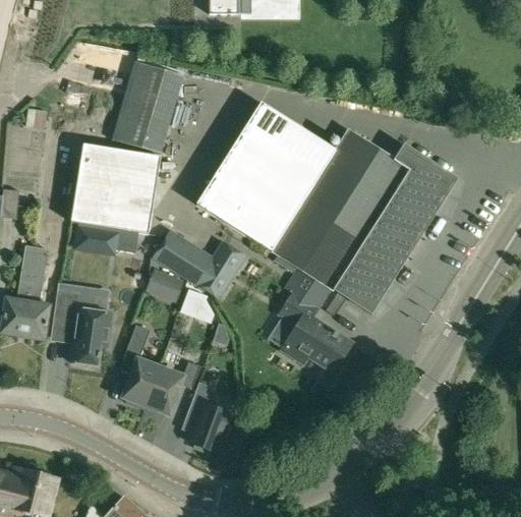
[(209,0),(209,12),(250,12),(250,0),(209,0)]
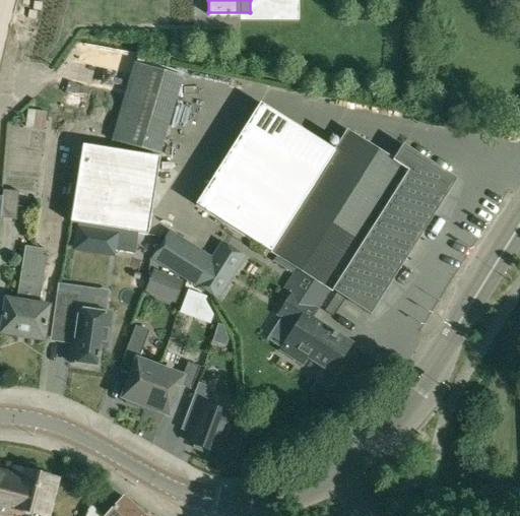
[(182,73),(134,60),(113,138),(159,151),(182,73)]
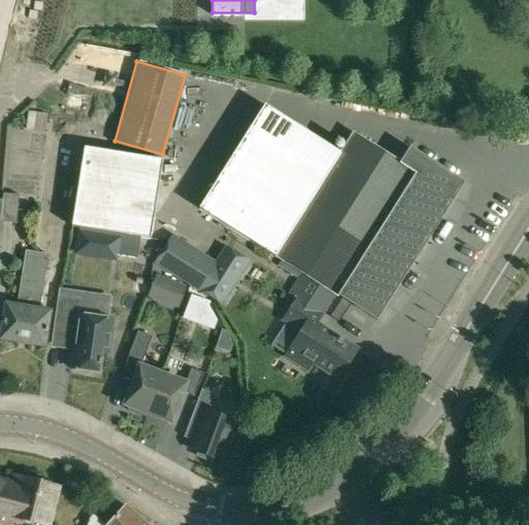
[(86,110),(92,88),(70,82),(64,103),(86,110)]
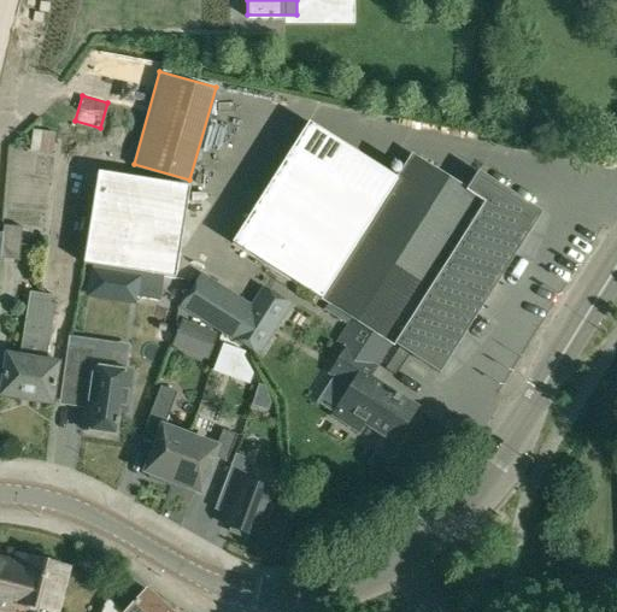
[(310,118),(233,237),(329,299),(325,305),(350,321),(340,335),(350,341),(378,358),(391,337),(440,369),(542,209),(479,168),(466,186),(412,152),(398,175),(310,118)]
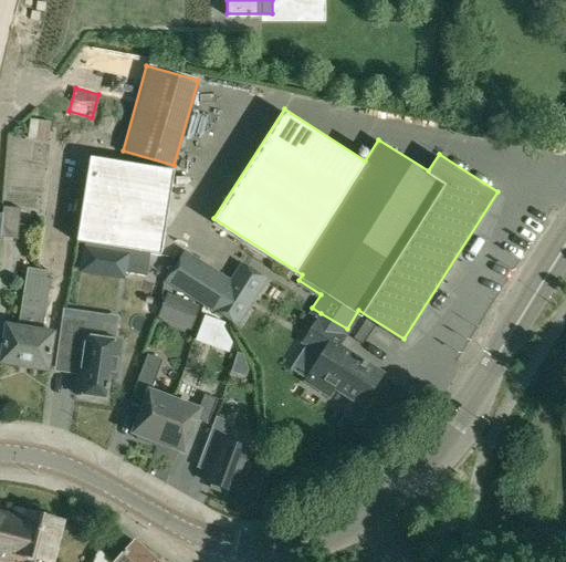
[(51,120),(30,117),(28,137),(48,141),(51,120)]
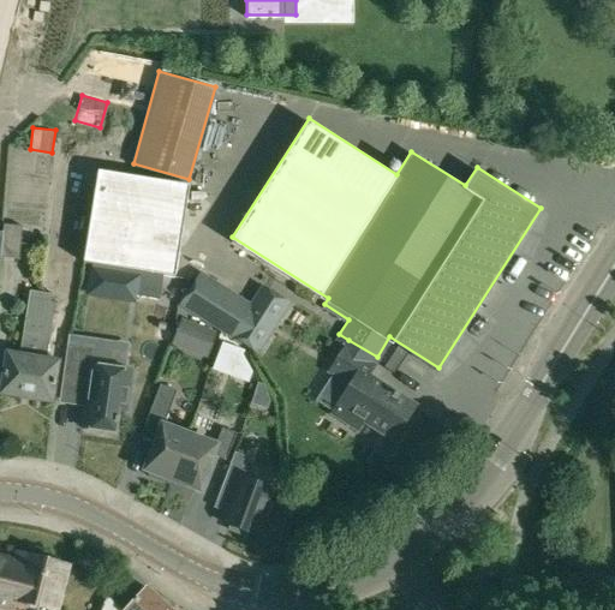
[(189,184),(97,168),(83,259),(174,274),(189,184)]
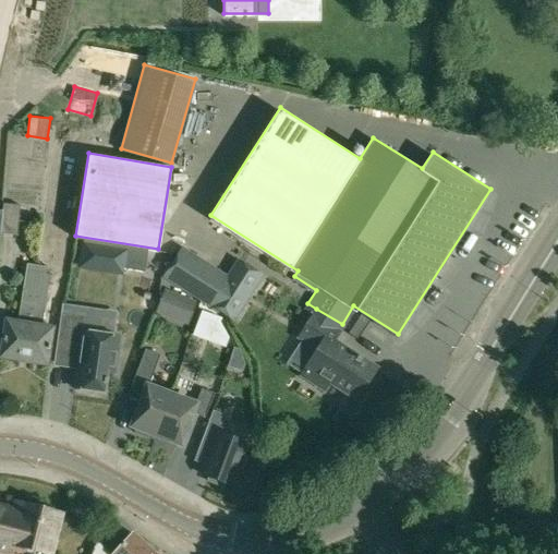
[(17,232),(21,202),(3,200),(0,230),(17,232)]
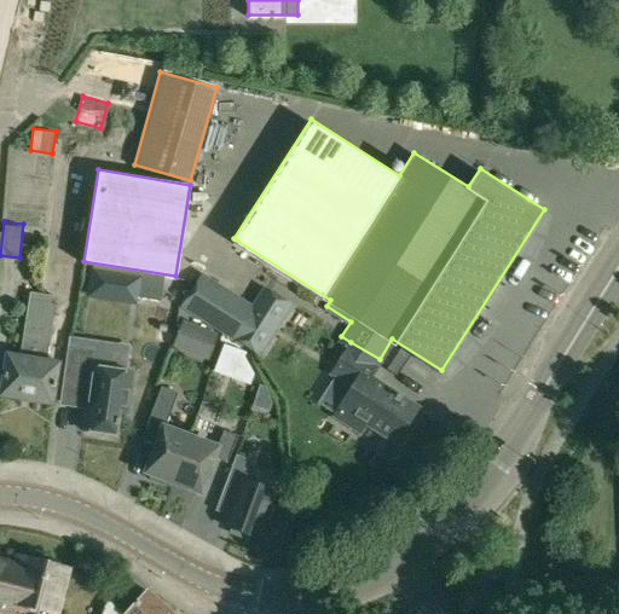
[(289,300),(266,285),(253,307),(200,272),(181,300),(258,348),(289,300)]
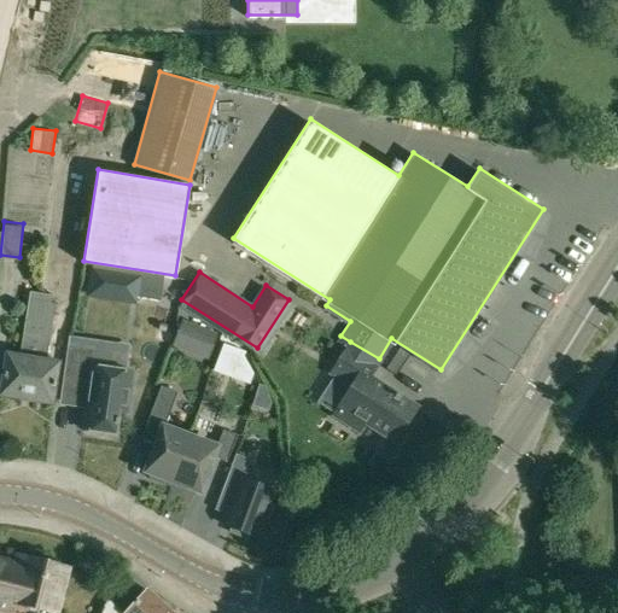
[(0,391),(27,396),(42,302),(36,301),(39,290),(30,289),(19,352),(7,350),(0,391)]
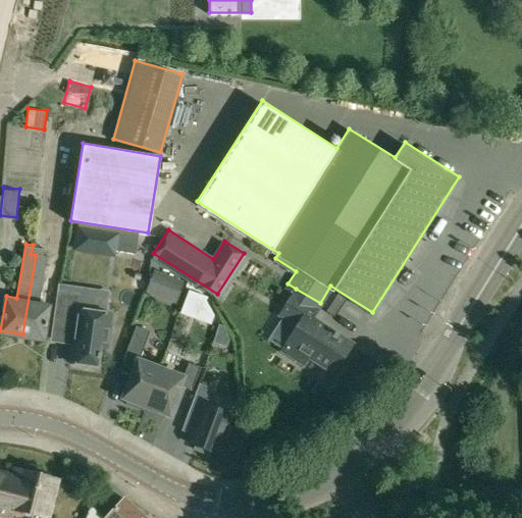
[(45,339),(51,304),(40,302),(48,247),(33,245),(31,254),(36,255),(22,334),(45,339)]
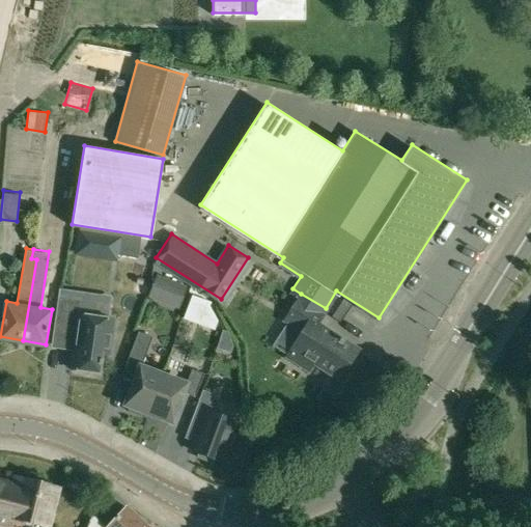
[(157,272),(147,295),(167,302),(175,279),(157,272)]
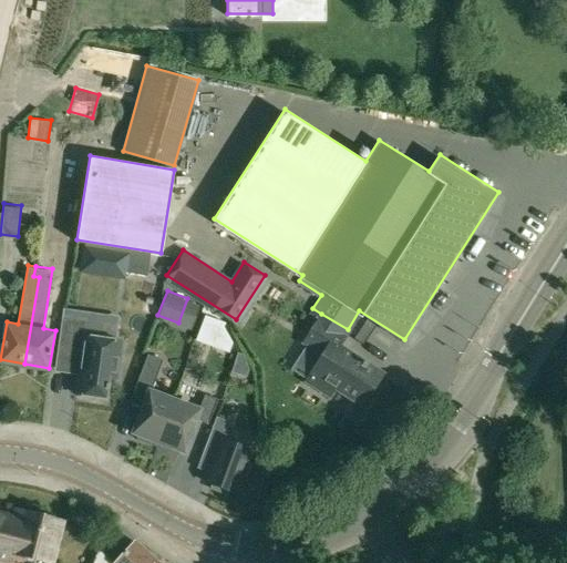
[(226,317),(205,309),(195,335),(229,347),(233,337),(224,321),(226,317)]
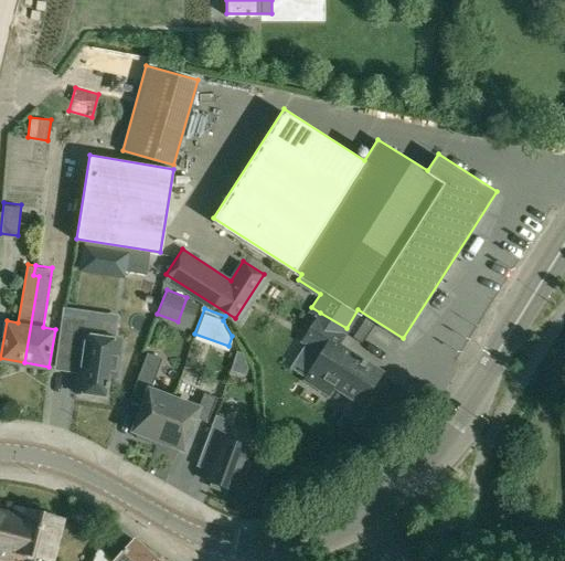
[(347,328),(320,313),(305,339),(323,351),(307,378),(327,391),(333,381),(362,400),(381,371),(338,342),(347,328)]
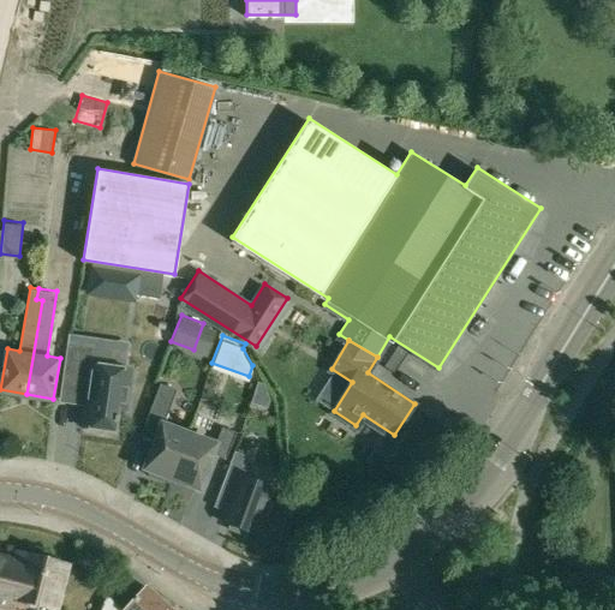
[(117,414),(118,406),(126,407),(132,368),(93,363),(95,346),(67,341),(61,386),(88,389),(83,424),(114,429),(117,419),(119,420),(119,414),(117,414)]
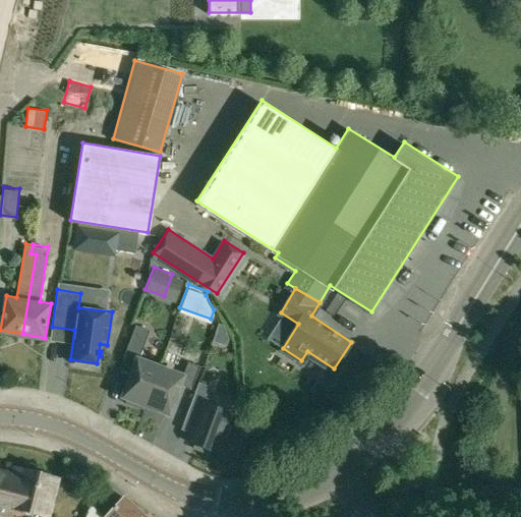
[(150,328),(136,324),(120,367),(127,370),(130,377),(123,395),(127,396),(126,400),(145,407),(162,363),(139,355),(150,328)]
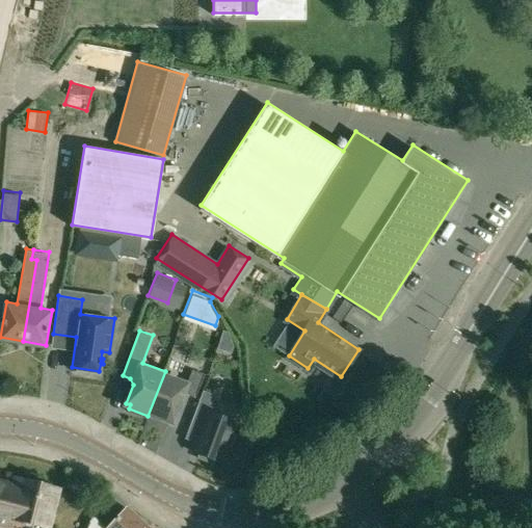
[(188,380),(165,371),(148,416),(166,423),(168,419),(173,421),(184,391),(195,395),(205,371),(193,367),(188,380)]
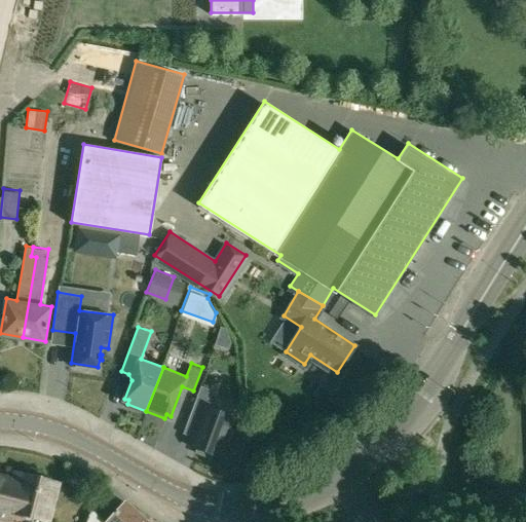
[(201,416),(190,445),(197,448),(196,450),(212,456),(212,453),(219,456),(225,440),(228,441),(233,427),(230,425),(234,416),(207,406),(214,388),(202,384),(191,412),(201,416)]
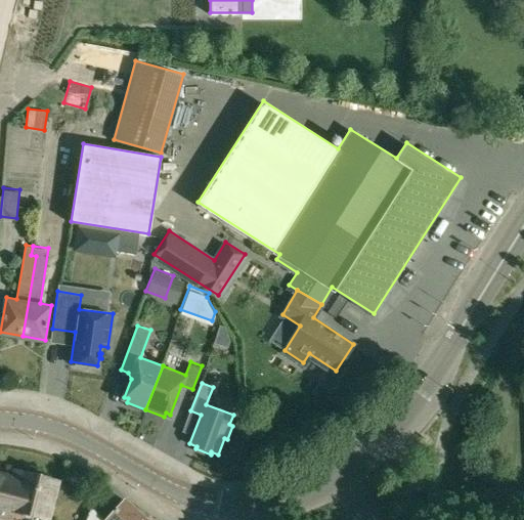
[(47,517),(57,479),(24,471),(22,478),(0,472),(0,515),(11,519),(13,508),(47,517)]
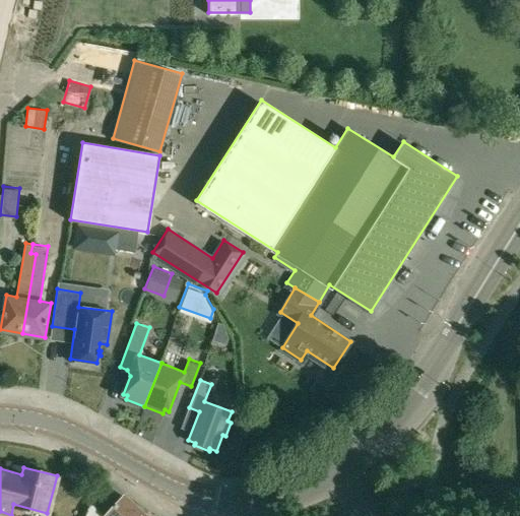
[(89,506),(83,515),(141,515),(145,513),(124,494),(105,514),(92,502),(89,506)]
